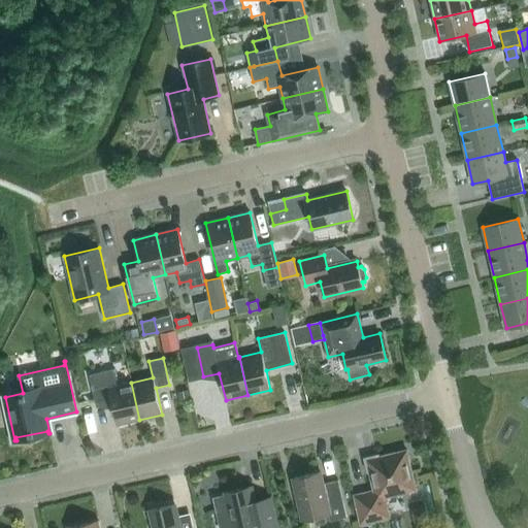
[(139,420),(131,383),(119,385),(114,369),(89,374),(95,402),(110,398),(117,425),(139,420)]
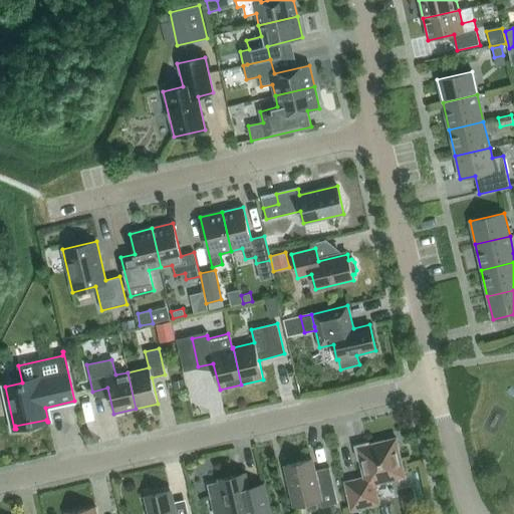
[(173,381),(175,391),(185,389),(183,379),(173,381)]
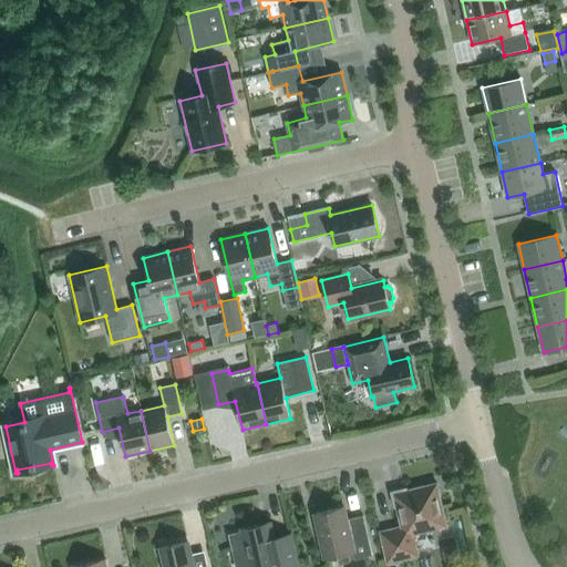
[(432,527),(446,524),(437,486),(425,488),(424,486),(405,491),(405,494),(394,496),(401,527),(380,532),(388,563),(418,555),(413,534),(433,529),(432,527)]
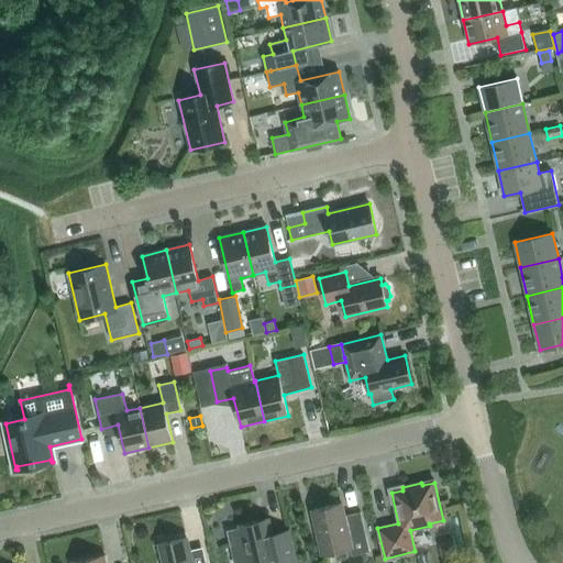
[(352,555),(370,551),(361,512),(344,516),(341,504),(312,510),(322,554),(350,548),(352,555)]
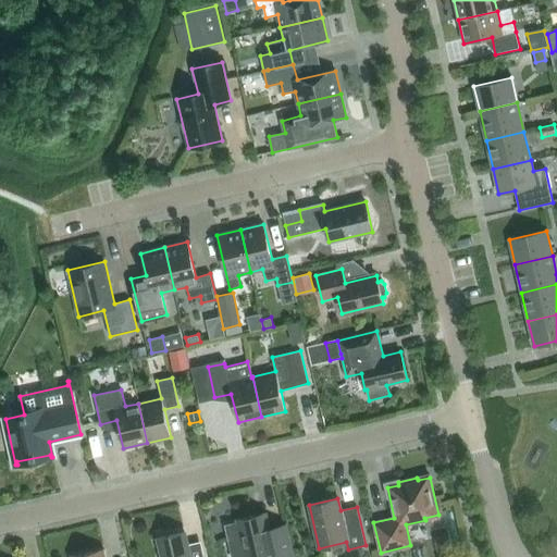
[(294,556),(287,524),(270,528),(265,512),(236,519),(237,522),(224,525),(232,556),(255,556),(264,555),(264,556),(294,556)]
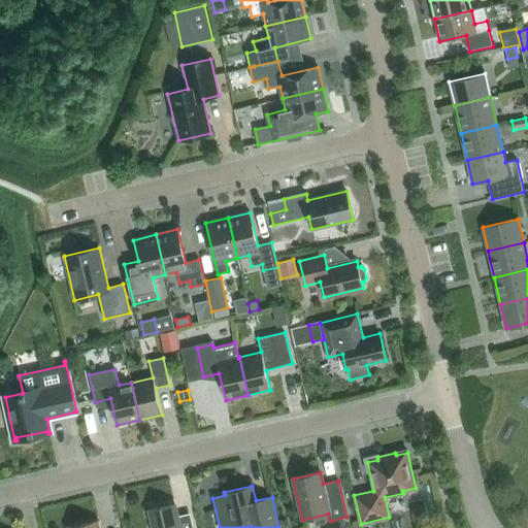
[(179,527),(174,503),(150,509),(154,527),(179,527)]
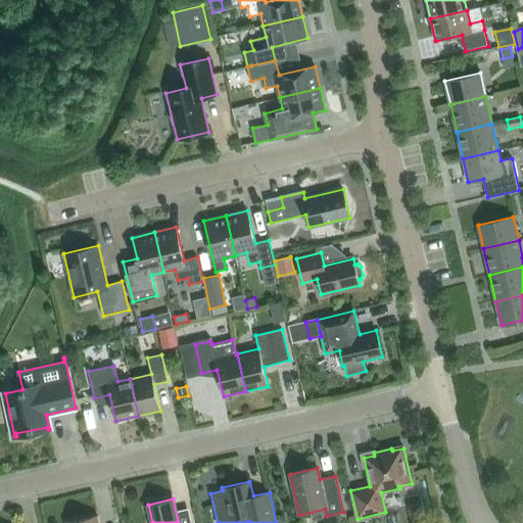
[(424,516),(421,501),(406,505),(410,519),(424,516)]
